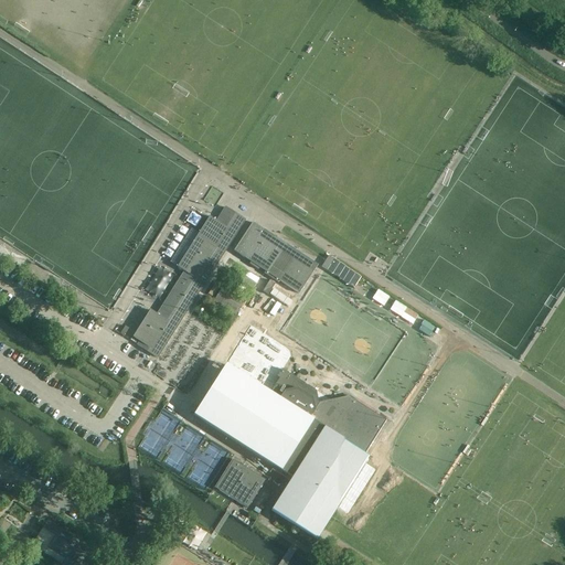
[(157,359),(227,246),(244,221),(224,208),(216,222),(209,217),(177,268),(183,273),(164,302),(156,315),(149,310),(132,338),(130,340),(137,345),(157,359)]
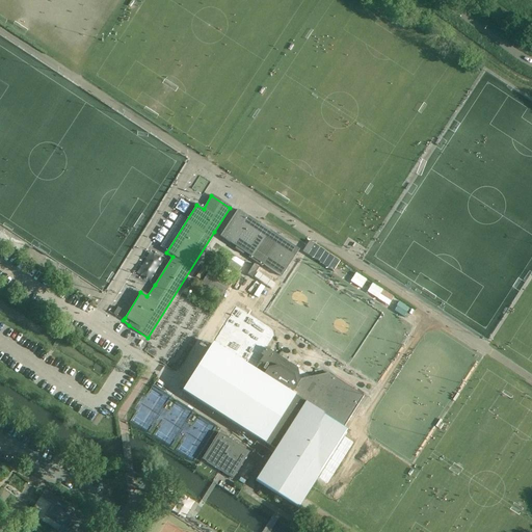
[(247,258),(262,267),(263,265),(281,277),(298,250),(237,210),(219,237),(236,247),(234,249),(243,255),(244,253),(249,256),(247,258)]
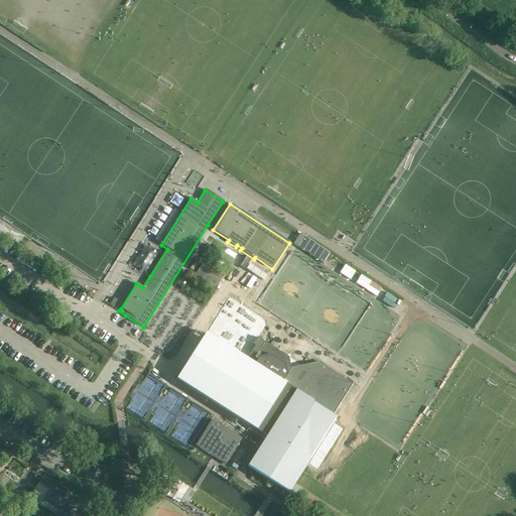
[(208,246),(206,249),(205,250),(216,256),(218,252),(208,246)]
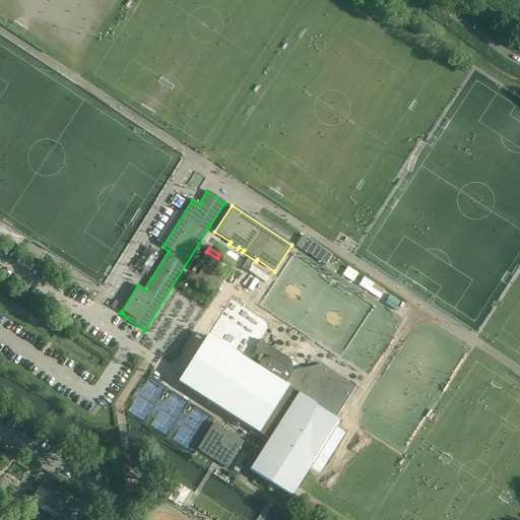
[(225,277),(204,264),(196,277),(216,290),(225,277)]
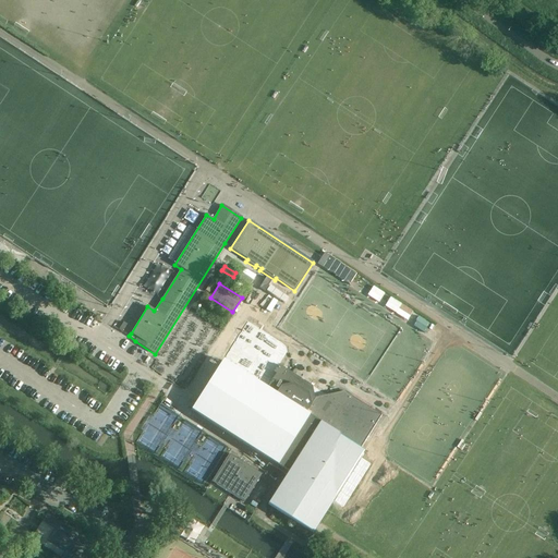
[(284,346),(281,342),(246,320),(227,354),(191,411),(289,472),(267,505),(312,533),(365,451),(361,449),(383,415),(344,391),(314,398),(312,386),(290,373),(279,365),(287,353),(287,351),(286,348),(284,346)]
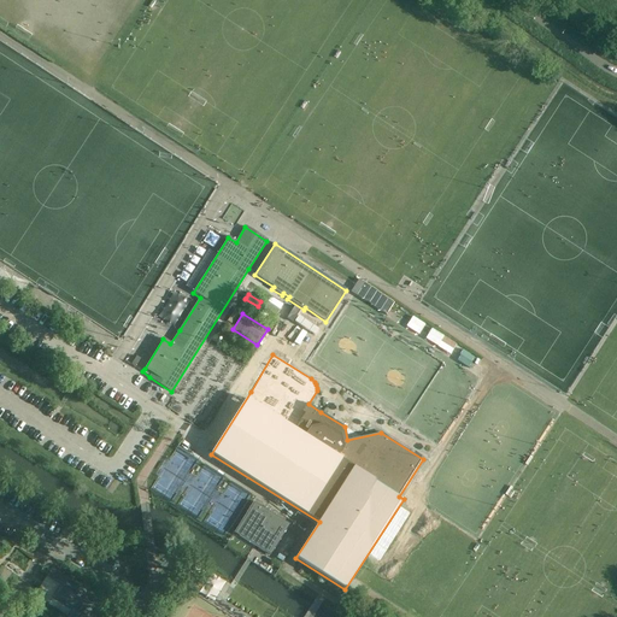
[(234,533),(254,546),(270,556),(289,524),(253,503),(234,533)]
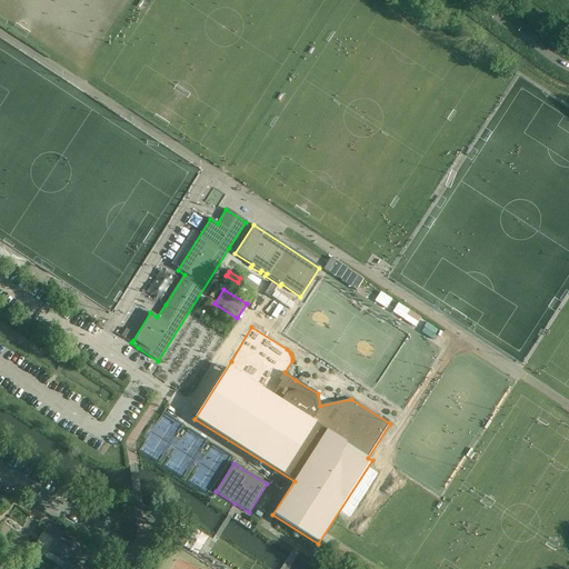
[(88,568),(91,565),(87,561),(91,555),(47,526),(41,532),(55,541),(47,553),(63,565),(60,568),(88,568)]
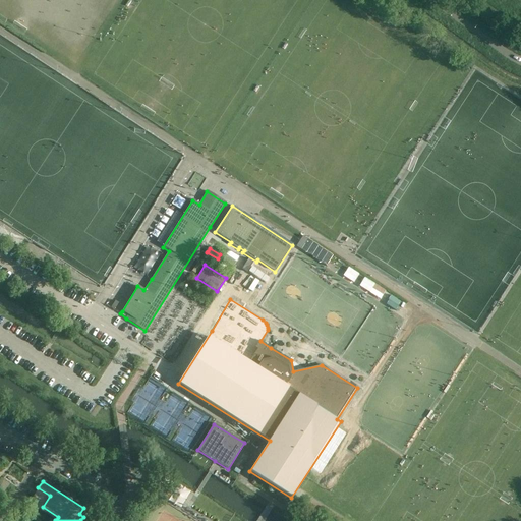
[(164,487),(158,498),(163,501),(169,490),(164,487)]
